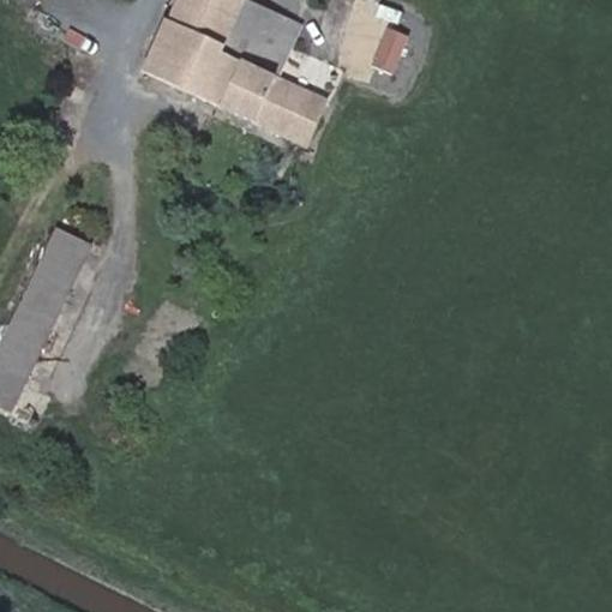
[(178,0),(172,15),(237,43),(247,18),(255,0),(178,0)]
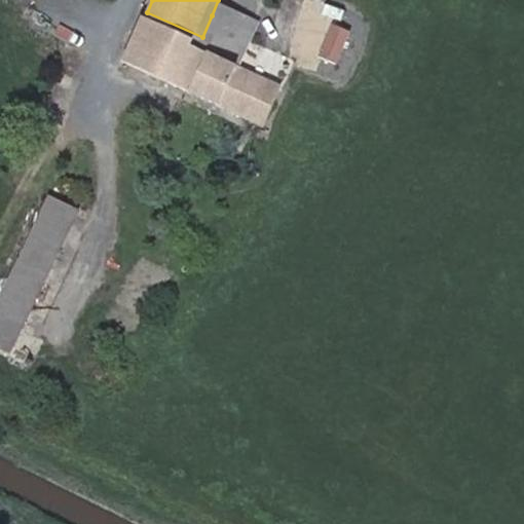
[(199,46),(202,37),(147,12),(145,16),(142,19),(123,58),(249,120),(268,78),(251,70),(255,61),(239,53),(235,63),(199,46)]
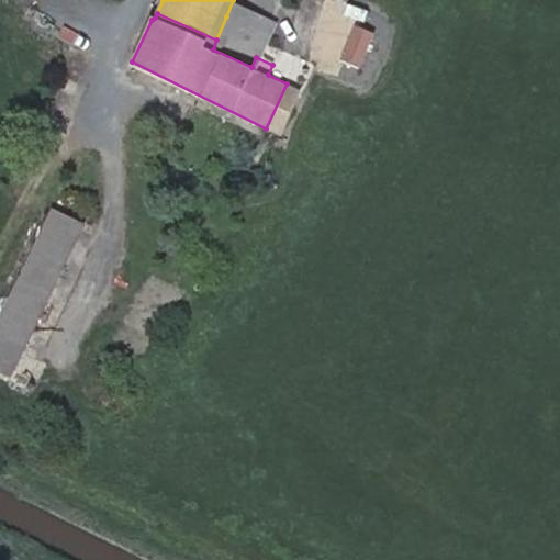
[(283,41),(226,17),(216,40),(213,49),(252,67),(256,57),(258,53),(275,60),(283,41)]
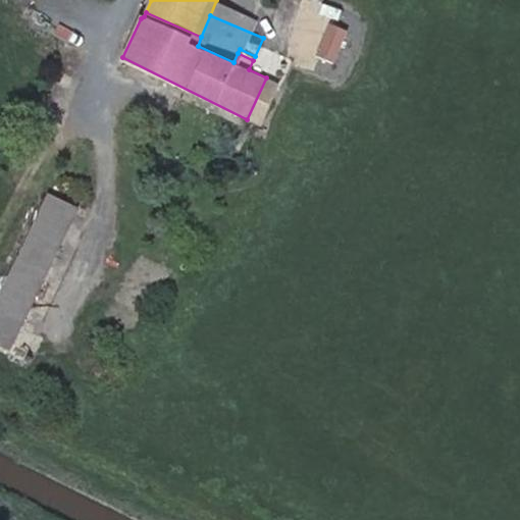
[(317,55),(339,61),(348,26),(326,19),(317,55)]
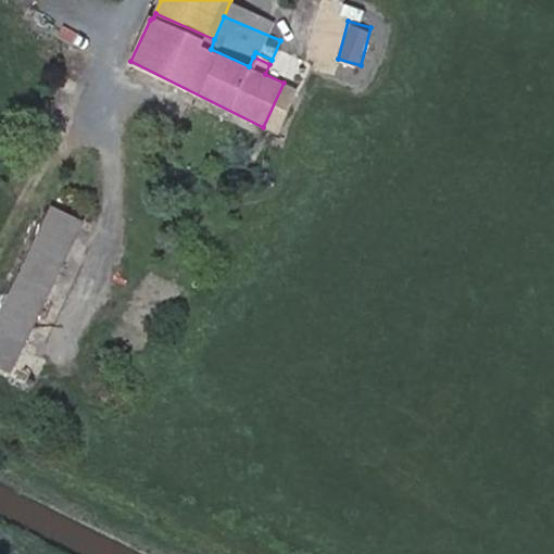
[(255,52),(253,57),(269,64),(272,60),(255,52)]
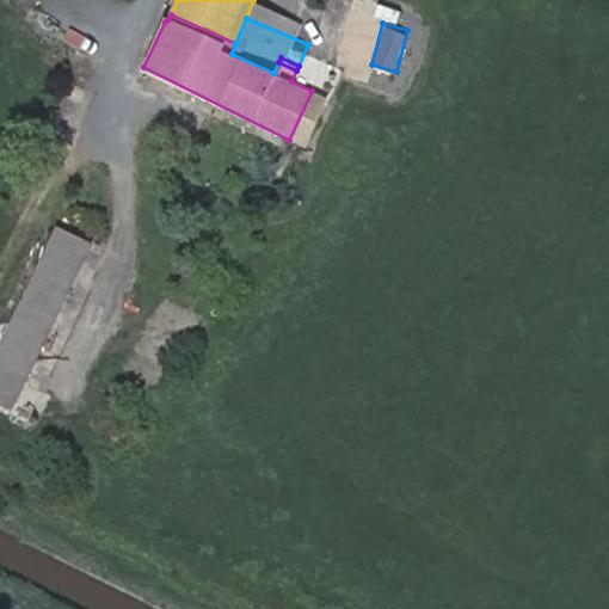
[(334,102),(312,91),(289,140),(312,149),(334,102)]
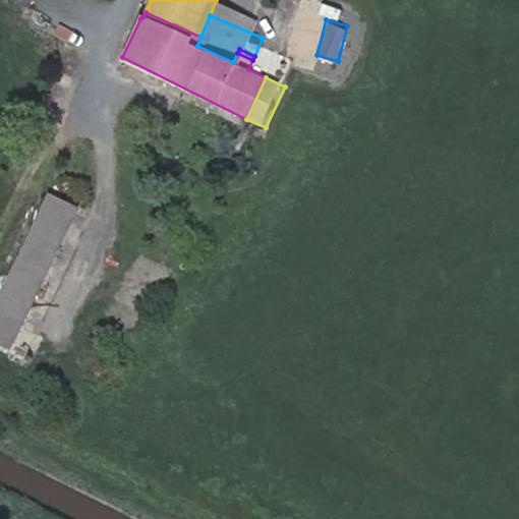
[(47,192),(0,288),(0,346),(9,351),(78,207),(47,192)]
